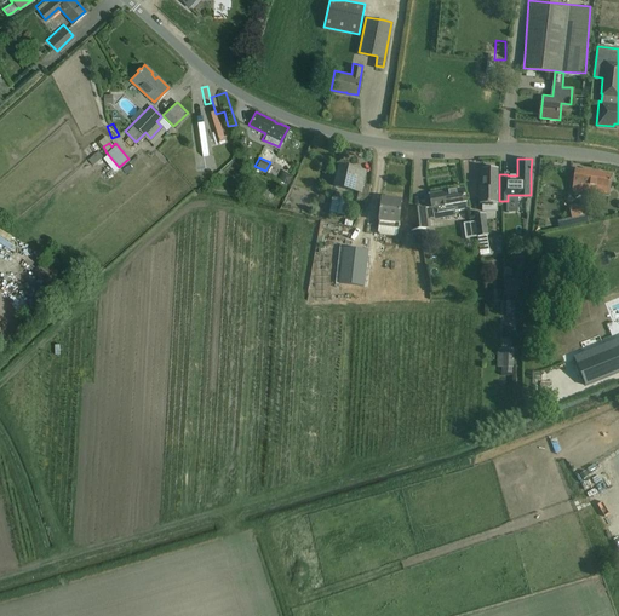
[(339,163),(336,176),(334,184),(357,189),(356,199),(366,200),(371,183),(361,182),(365,170),(339,163)]
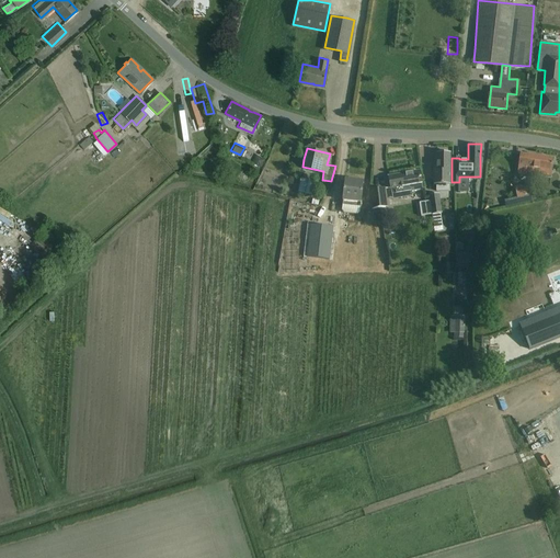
[(436,151),(434,151),(434,160),(436,160),(436,168),(434,168),(434,183),(435,183),(435,189),(449,189),(449,150),(444,150),(444,148),(438,148),(438,150),(436,150),(436,151)]
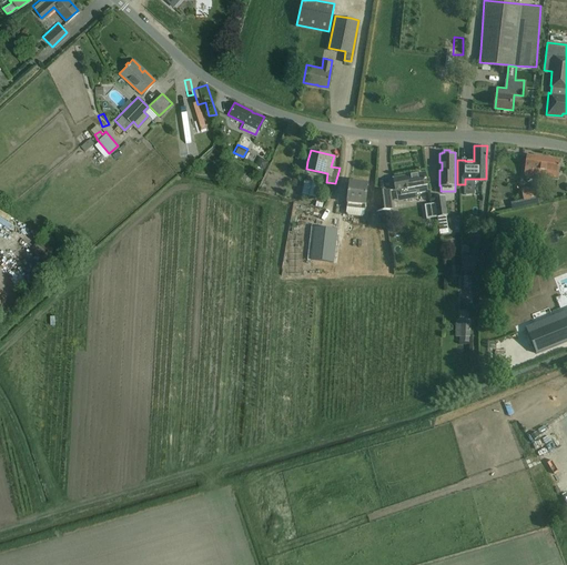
[(523,174),(538,177),(539,170),(543,171),(544,168),(558,170),(559,159),(526,153),(525,164),(523,174)]
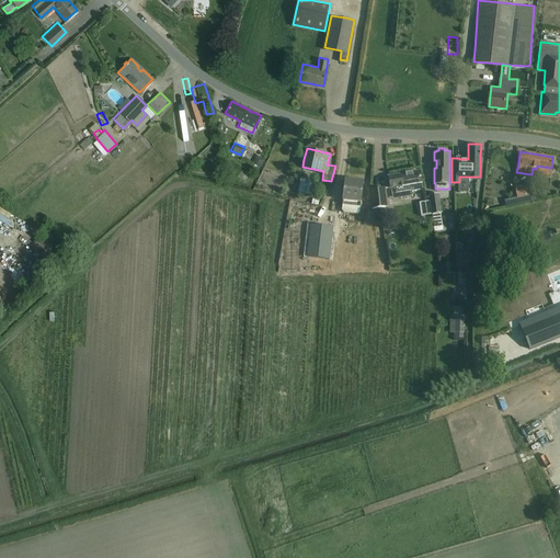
[(422,186),(421,180),(419,169),(388,174),(390,186),(409,183),(410,189),(422,186)]
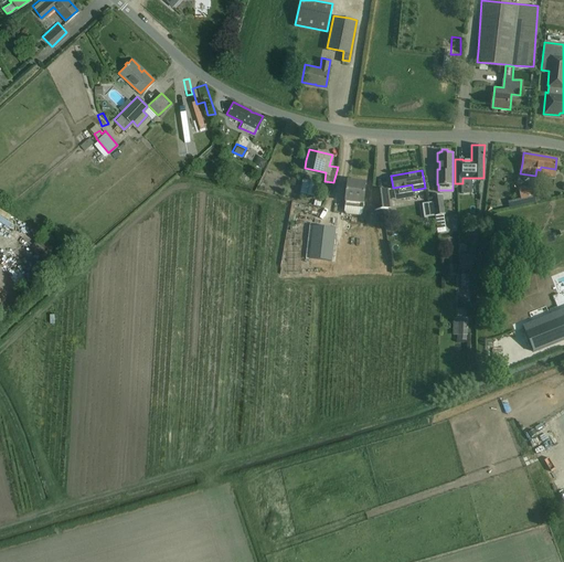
[(348,179),(347,190),(343,210),(361,212),(365,181),(348,179)]
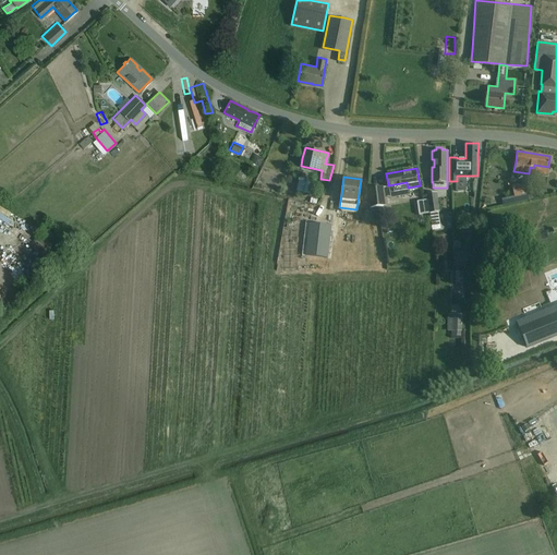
[(385,206),(384,196),(382,184),(366,186),(370,207),(385,206)]
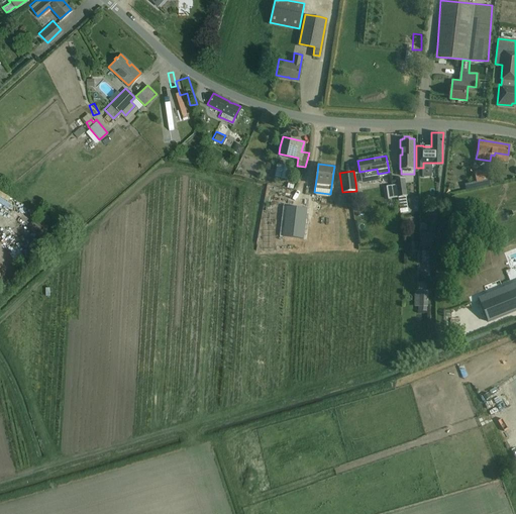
[(301,187),(303,180),(286,176),(284,184),(301,187)]
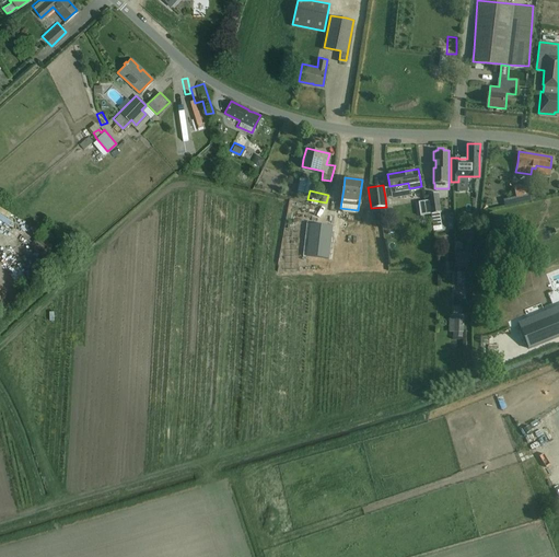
[(435,216),(441,215),(437,190),(427,193),(428,198),(430,212),(432,222),(437,221),(435,216)]
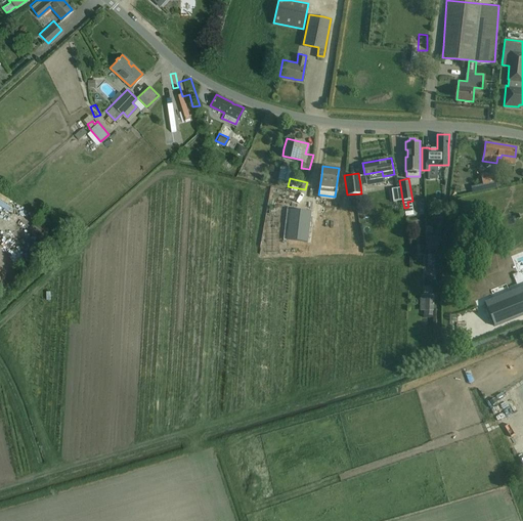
[(402,199),(400,185),(391,187),(393,200),(402,199)]
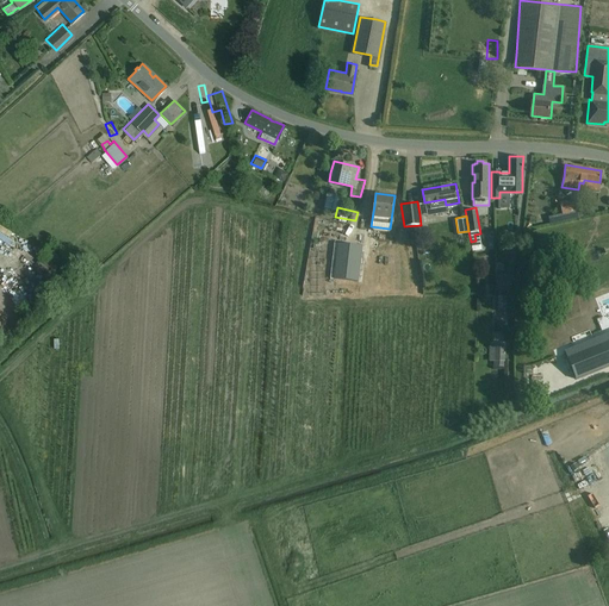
[(501,236),(498,222),(488,223),(490,237),(501,236)]
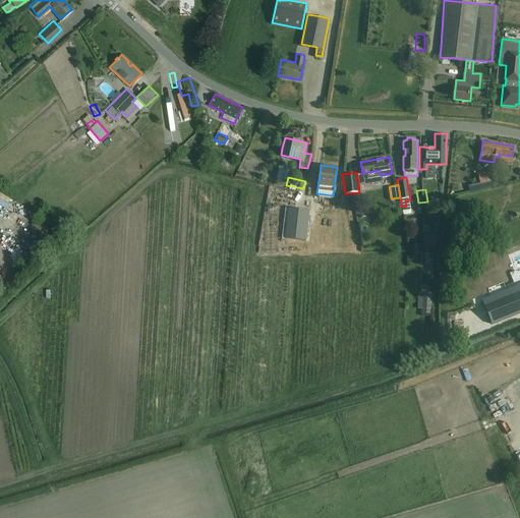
[(284,235),(304,238),(308,209),(288,206),(284,235)]
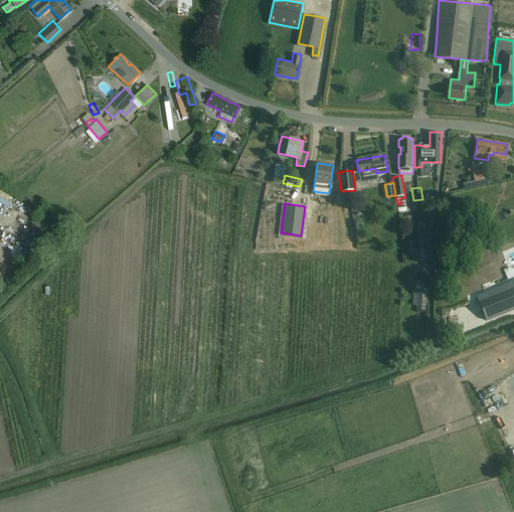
[(23,206),(0,218),(0,222),(3,227),(27,213),(23,206)]
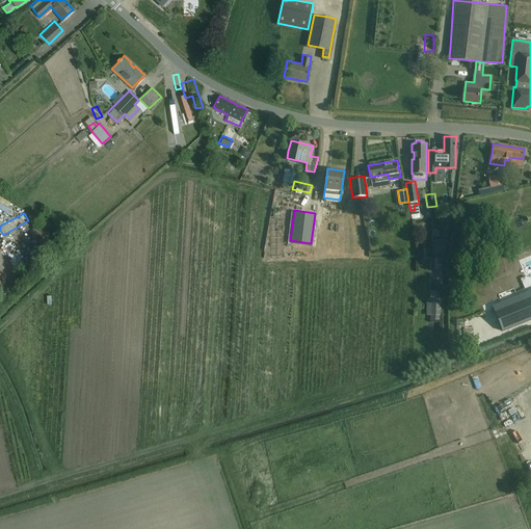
[(21,245),(16,252),(25,258),(30,252),(21,245)]
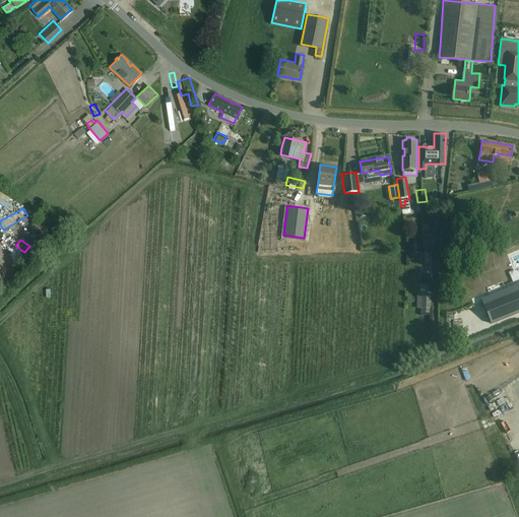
[(5,262),(13,258),(16,266),(19,264),(10,244),(0,249),(0,251),(5,262)]
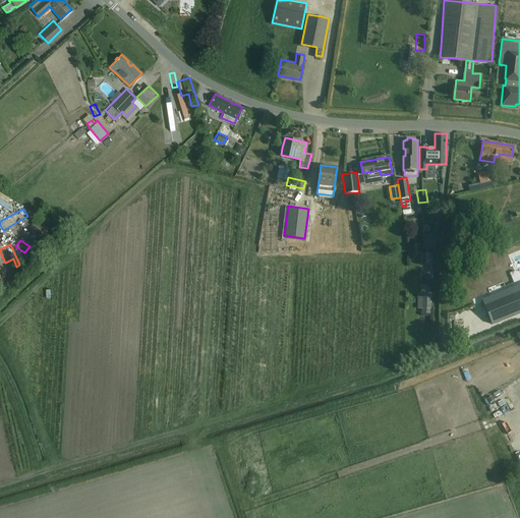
[(0,286),(9,280),(0,265),(0,286)]
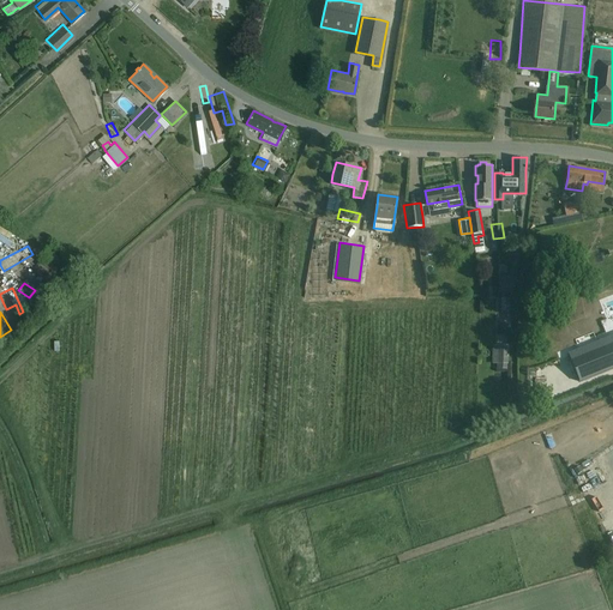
[(612,332),(569,351),(580,378),(612,364),(612,332)]
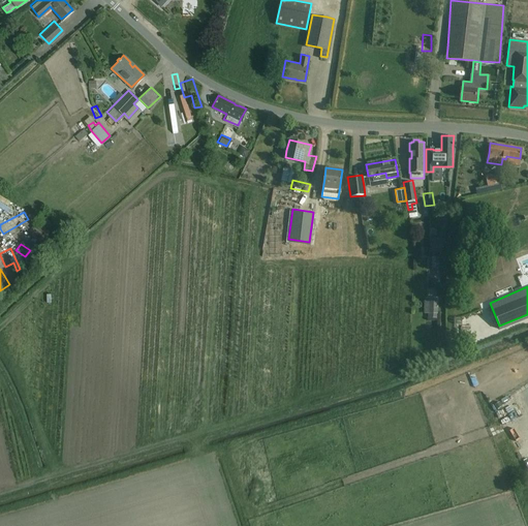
[(439,296),(424,296),(423,312),(438,312),(439,296)]
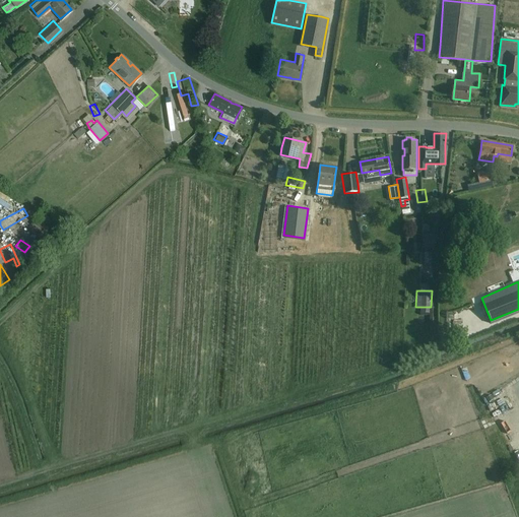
[(452,336),(452,312),(443,312),(443,336),(452,336)]
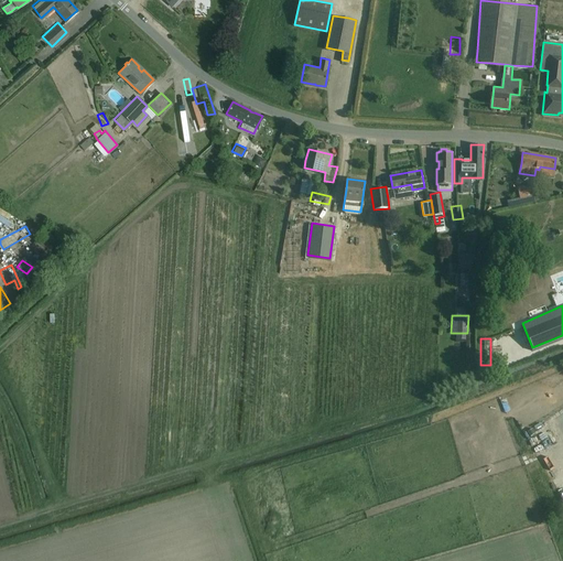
[(538,460),(554,448),(549,440),(532,451),(538,460)]
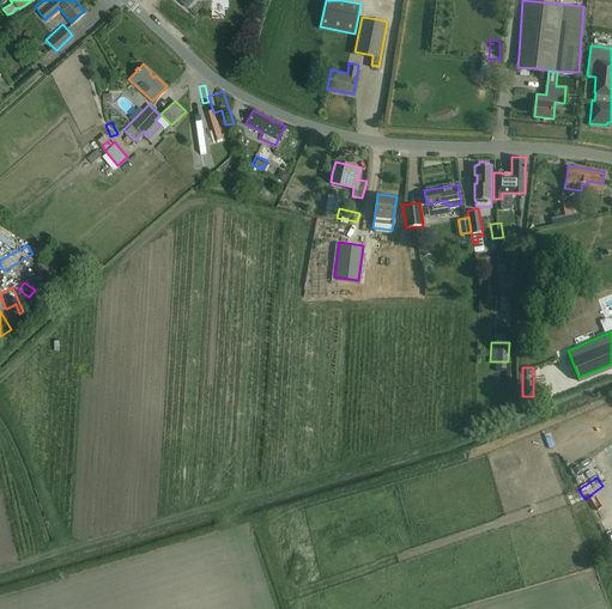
[(594,516),(607,507),(599,492),(585,500),(594,516)]
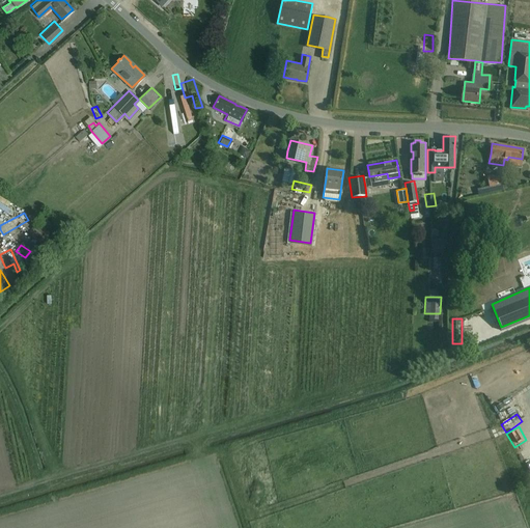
All buildings are outlined.
